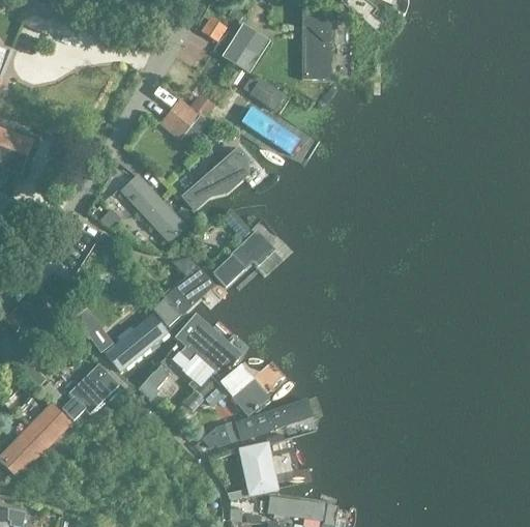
[(51,34),(60,11),(33,0),(24,0),(16,19),(51,34)]
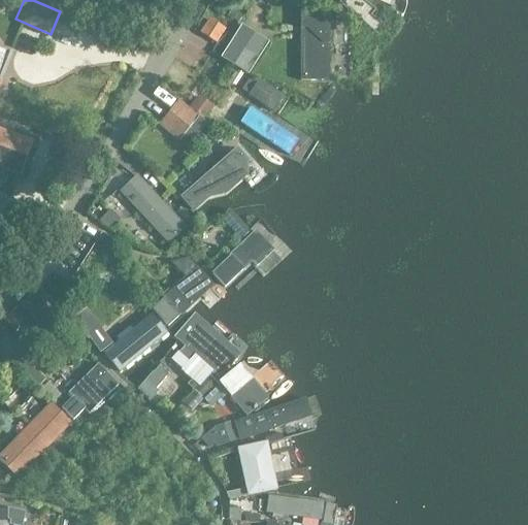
[(328,2),(300,2),(300,26),(301,26),(301,34),(300,34),(300,77),(321,77),(328,71),(328,2)]
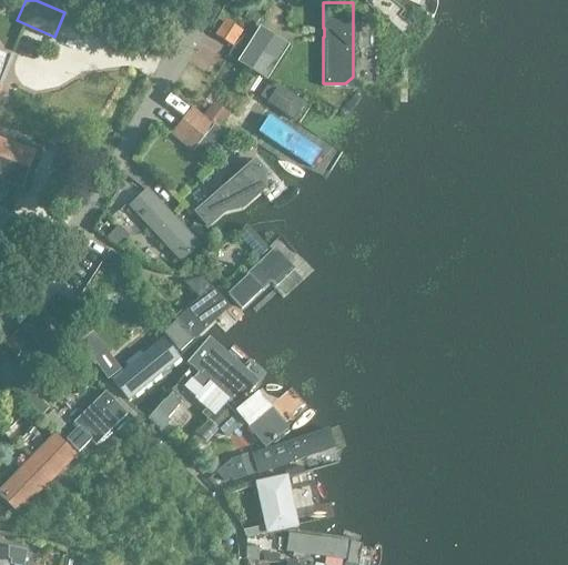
[(359,11),(359,21),(372,21),(372,12),(359,11)]
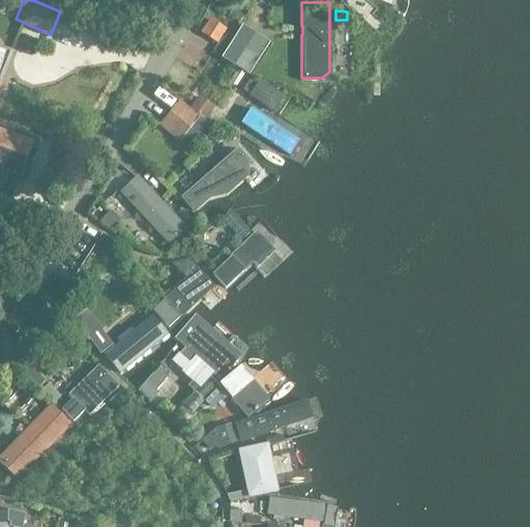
[(210,16),(203,30),(218,38),(226,24),(210,16)]
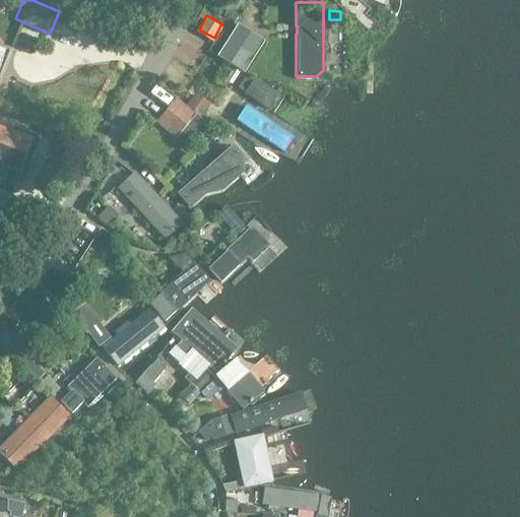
[(235,54),(249,29),(237,22),(216,54),(238,67),(243,59),(235,54)]
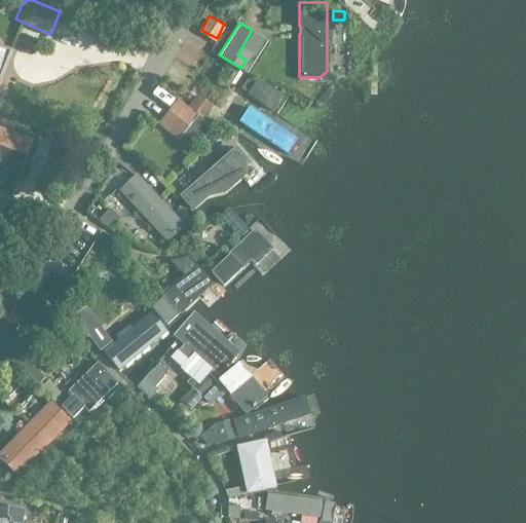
[(225,75),(241,84),(248,72),(231,63),(225,75)]
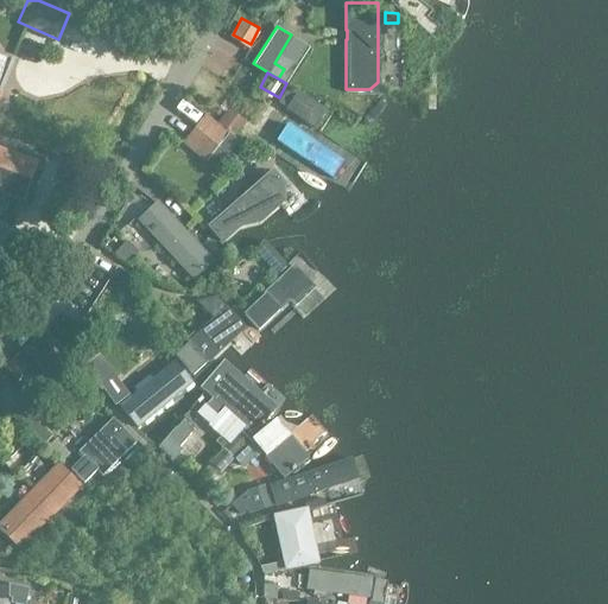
[(286,106),(295,94),(286,88),(278,100),(286,106)]
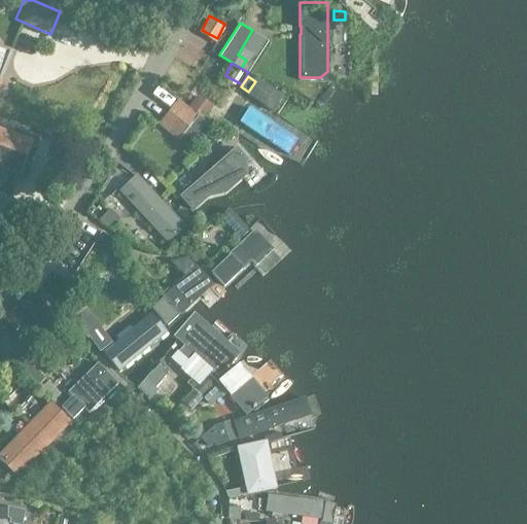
[(260,80),(257,78),(255,81),(248,92),(272,108),(281,95),(275,90),(278,85),(269,79),(260,80)]
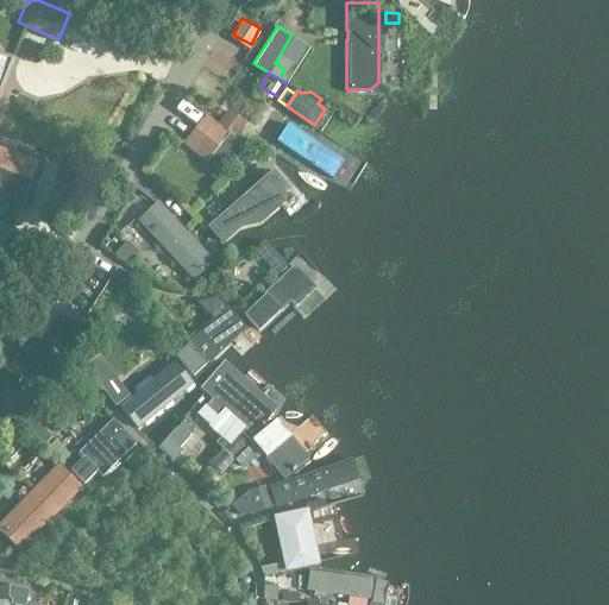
[(226,112),(218,121),(233,133),(242,123),(226,112)]
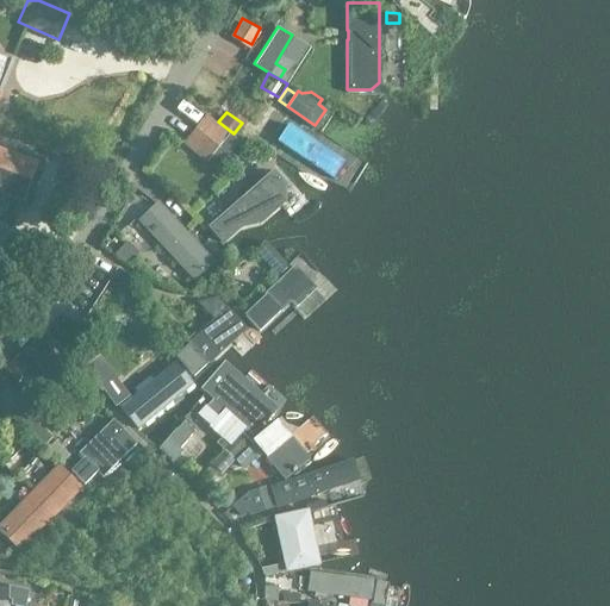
[(218,169),(240,142),(234,137),(209,117),(187,144),(218,169)]
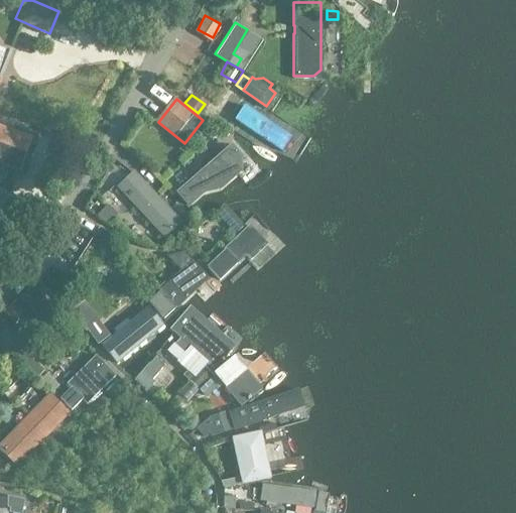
[(292,136),(244,103),(235,117),(282,150),(292,136)]
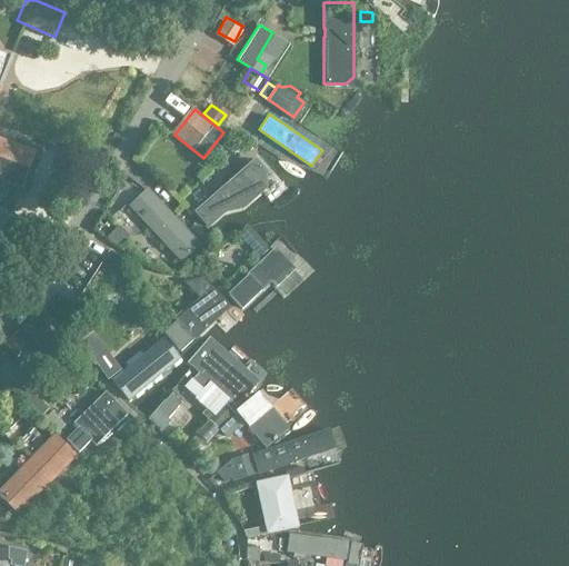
[(0,178),(20,186),(33,148),(0,136),(0,178)]
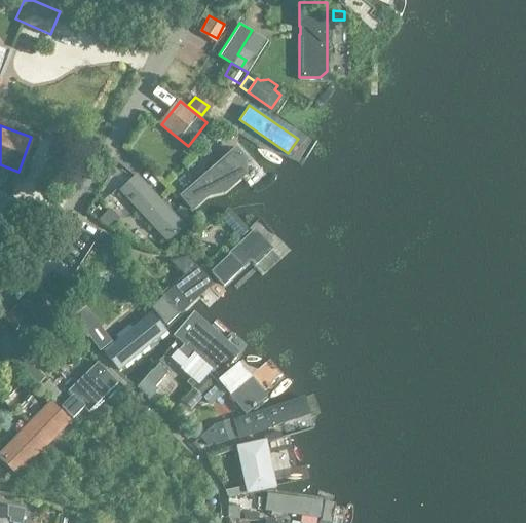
[(246,158),(236,147),(181,194),(192,207),(205,194),(224,190),(245,172),(241,169),(242,161),(246,158)]
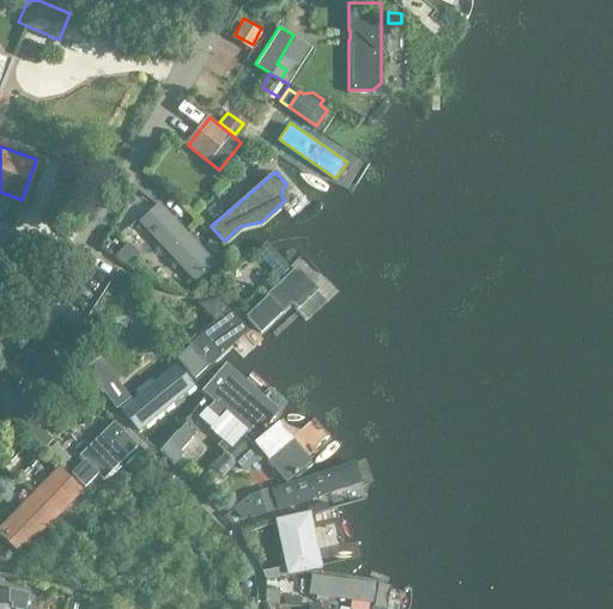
[(158,202),(140,219),(195,279),(213,261),(158,202)]
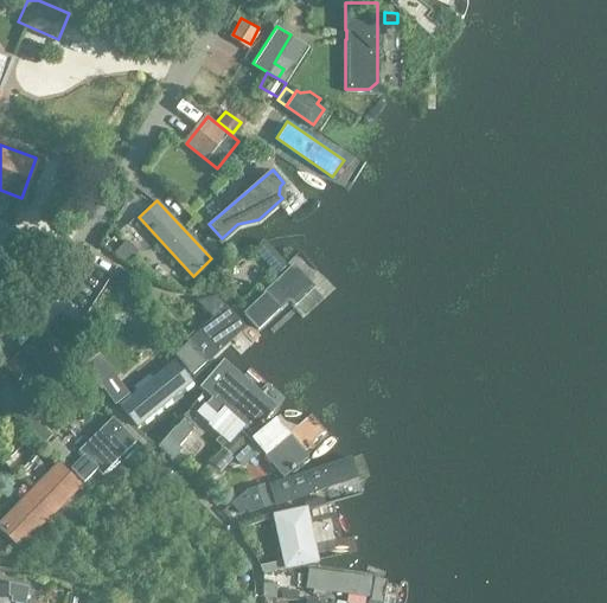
[(7,225),(0,239),(0,255),(13,262),(26,235),(7,225)]
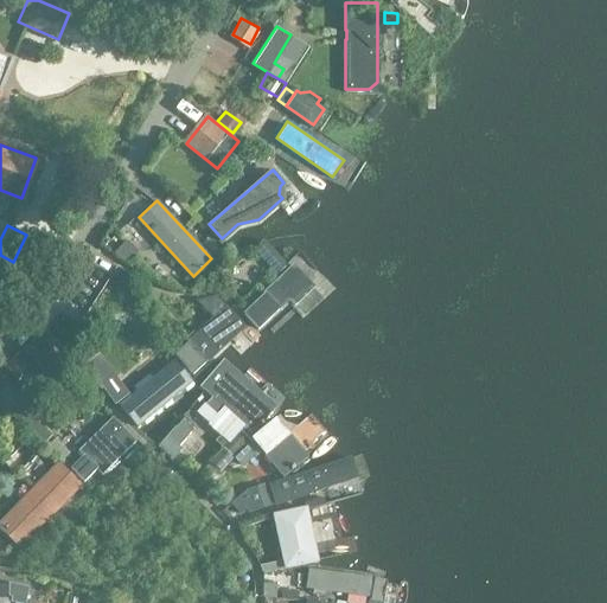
[(136,249),(126,238),(114,250),(127,258),(136,249)]
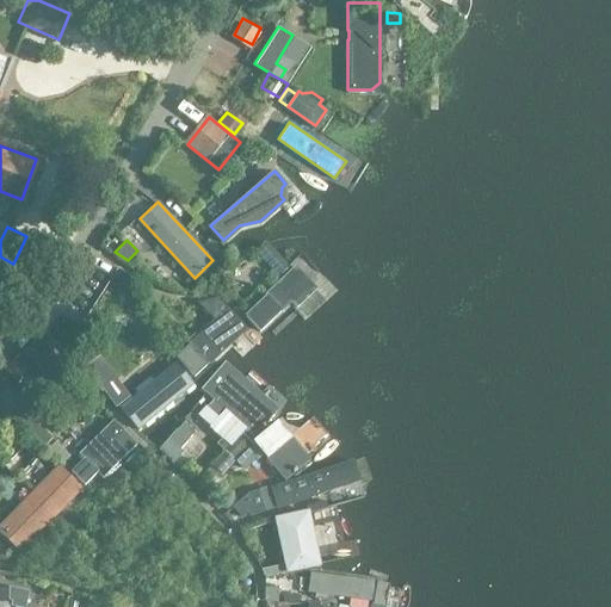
[(265,240),(255,248),(278,272),(287,264),(265,240)]
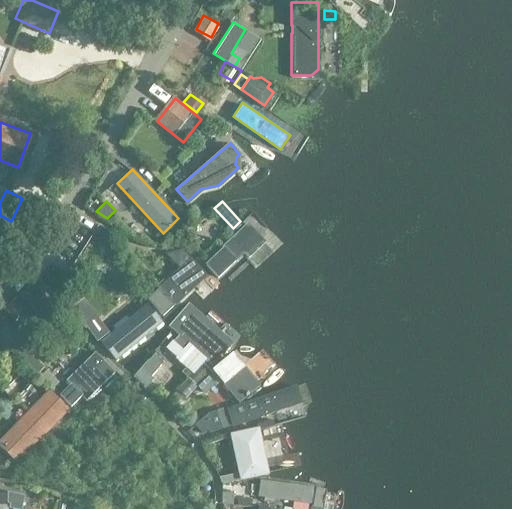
[(247,221),(206,263),(218,275),(235,258),(239,263),(263,239),(247,221)]
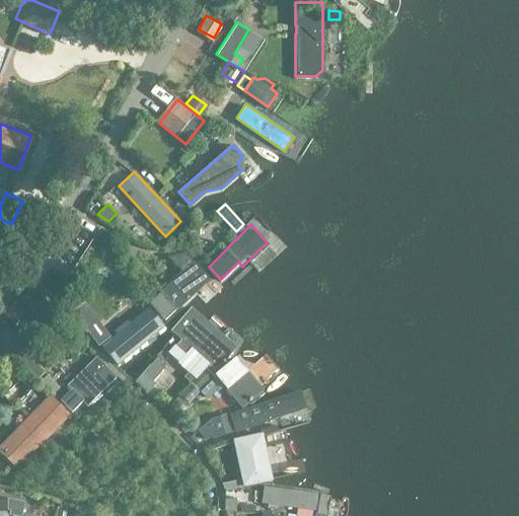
[(182,252),(170,256),(180,267),(189,260),(182,252)]
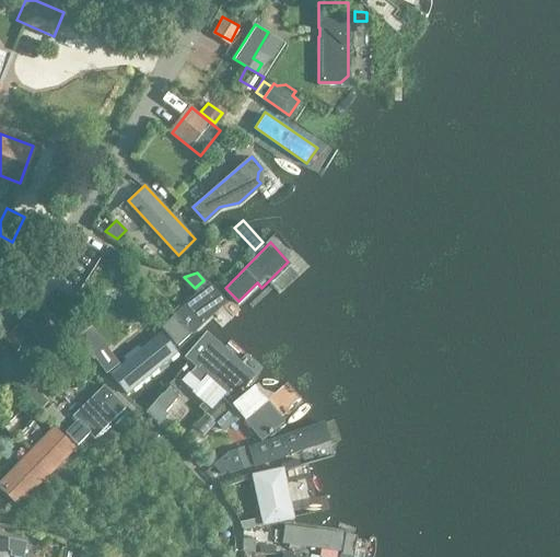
[(208,281),(161,326),(178,344),(224,299),(208,281)]
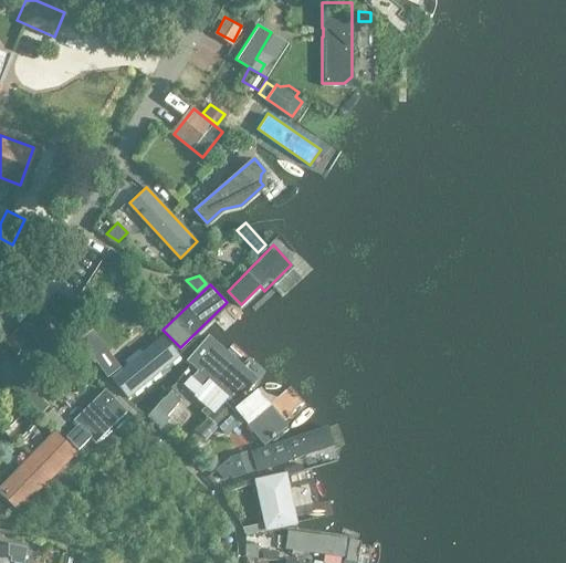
[(58,337),(33,311),(20,323),(44,350),(58,337)]
